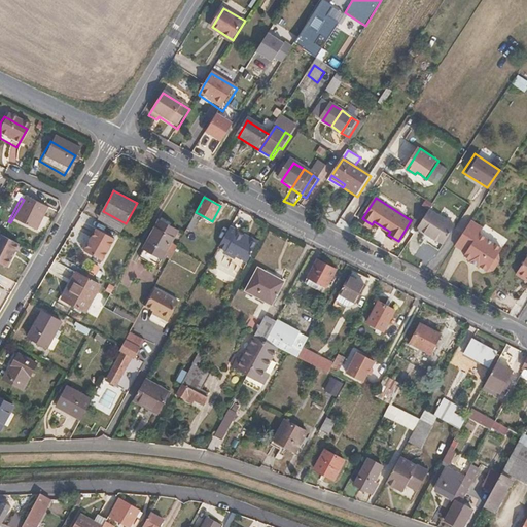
[(41,209),(24,200),(10,222),(35,236),(43,221),(40,220),(36,218),(41,209)]
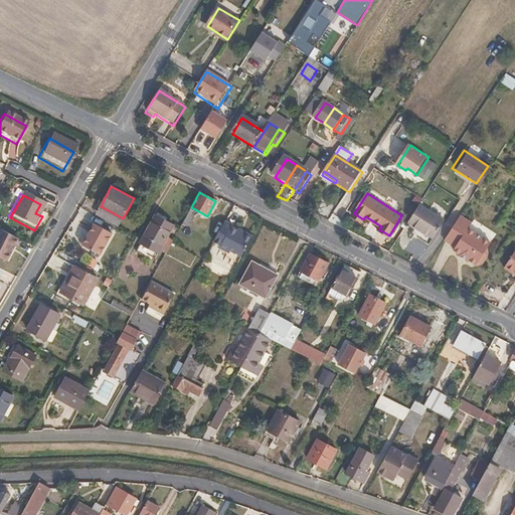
[(43,205),(40,204),(35,213),(39,215),(43,205)]
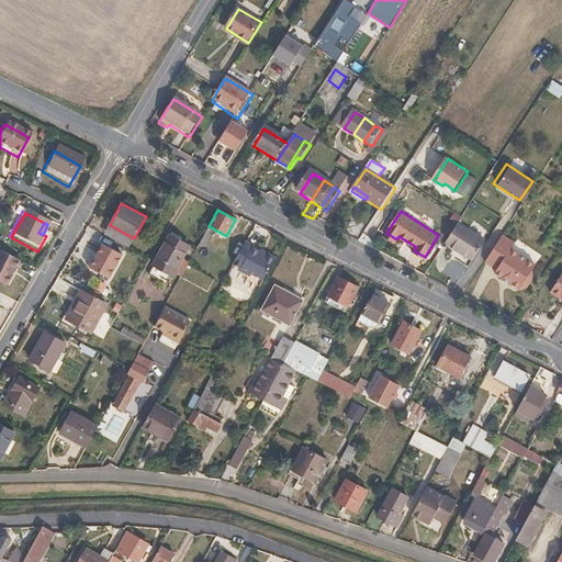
[(134,238),(110,225),(105,233),(131,246),(134,238)]
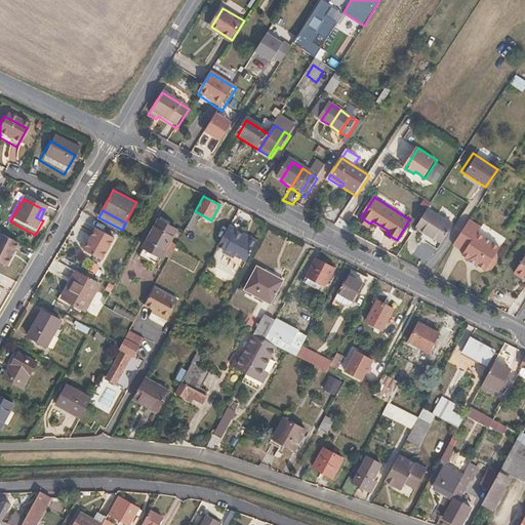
[(452,227),(429,210),(416,229),(441,245),(452,227)]
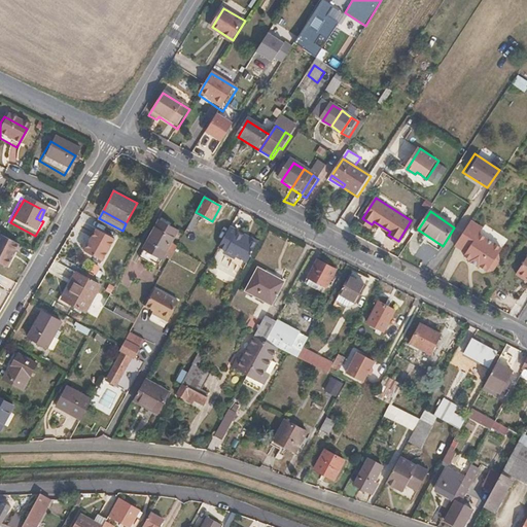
[(200,214),(196,212),(184,233),(188,235),(200,214)]
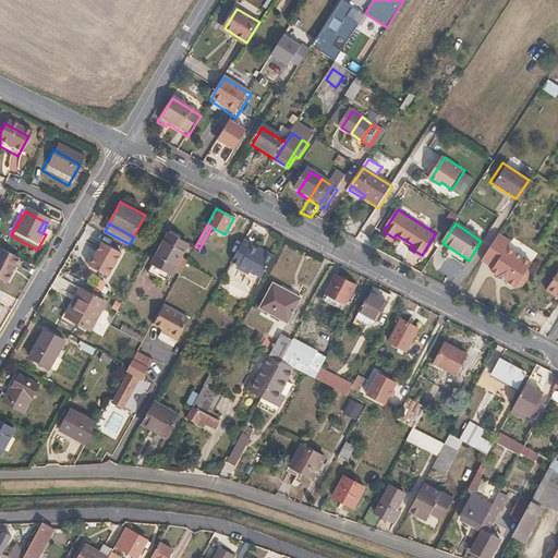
[(186,243),(168,233),(153,263),(171,273),(186,243)]
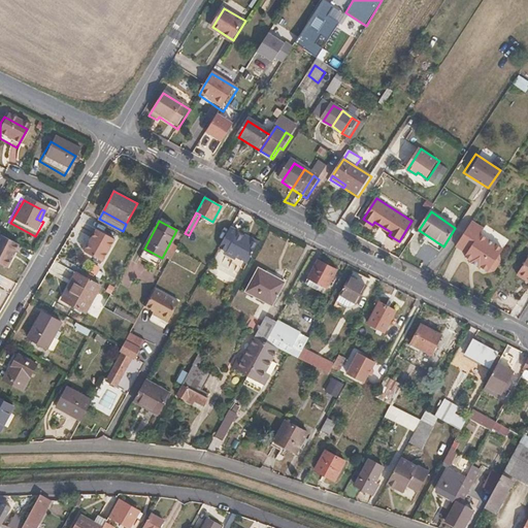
[(475,271),(491,248),(477,239),(482,234),(469,227),(454,252),(464,259),(462,262),(468,266),(468,267),(475,271)]
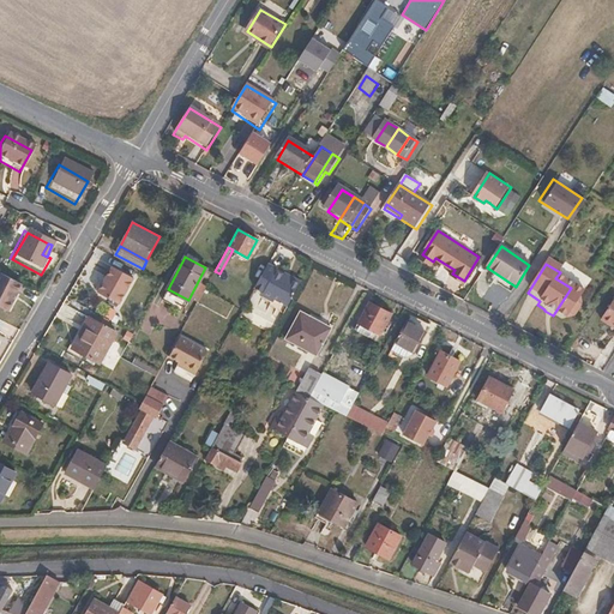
[(134,277),(113,265),(100,290),(121,302),(134,277)]
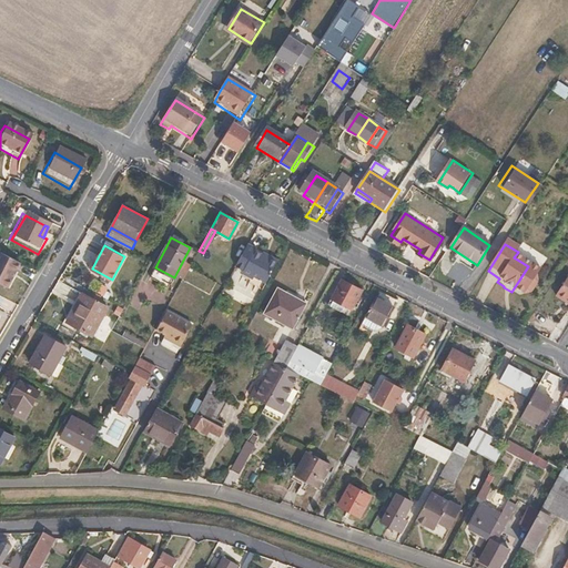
[(254,249),(247,245),(235,266),(242,271),(241,273),(264,286),(277,261),(269,256),(266,257),(253,251),(254,249)]
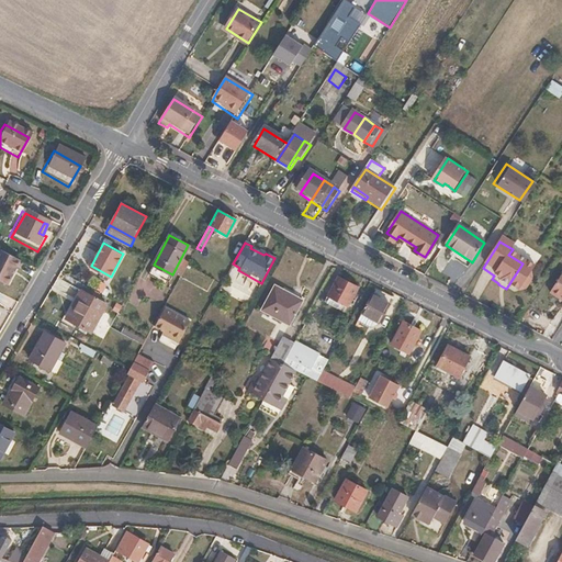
[(15,263),(0,255),(0,285),(2,288),(15,263)]
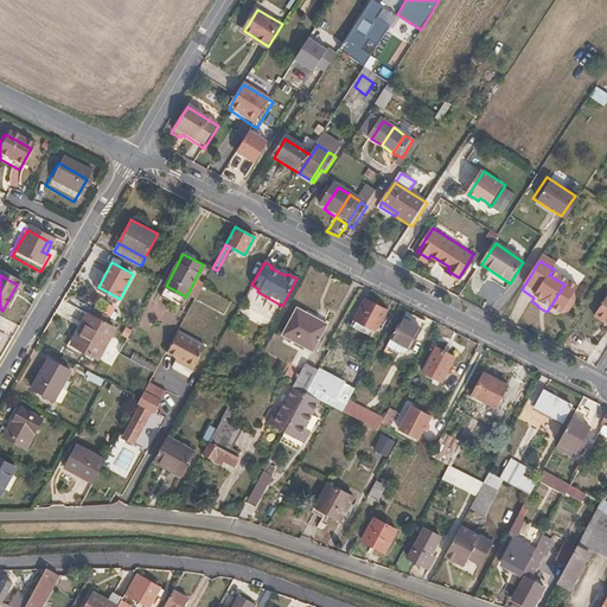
[(564,285),(547,312),(548,314),(549,312),(558,318),(566,317),(572,307),(572,300),(575,293),(564,285)]
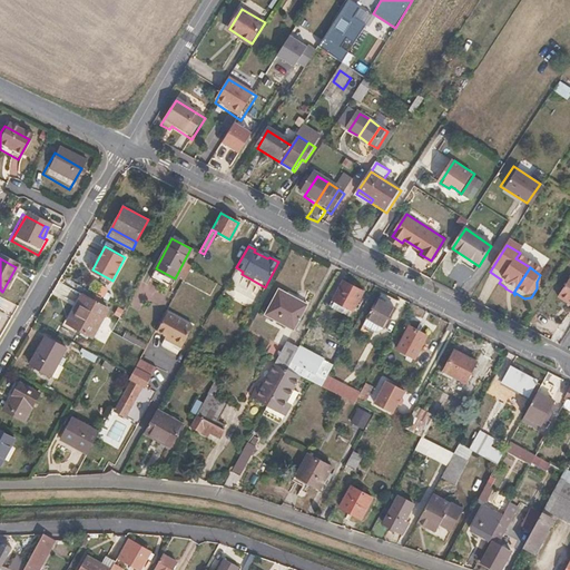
[(363,292),(343,281),(332,301),(352,312),(363,292)]
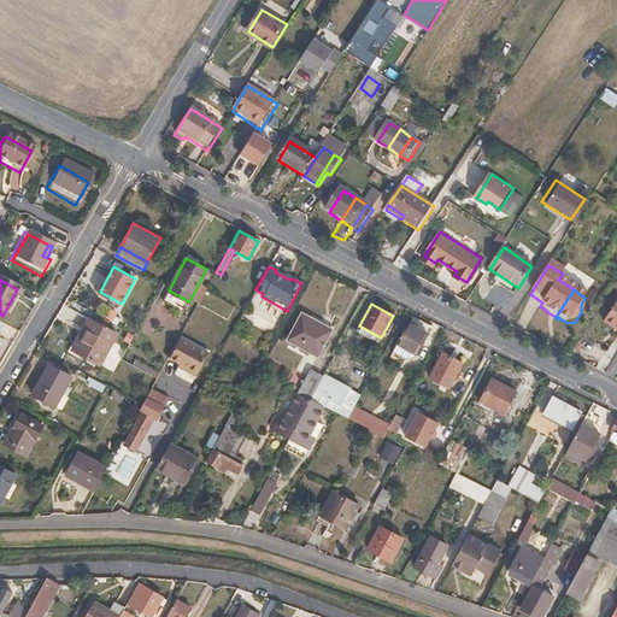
[(325,328),(328,322),(312,313),(310,319),(300,315),(287,339),(311,352),(325,328)]
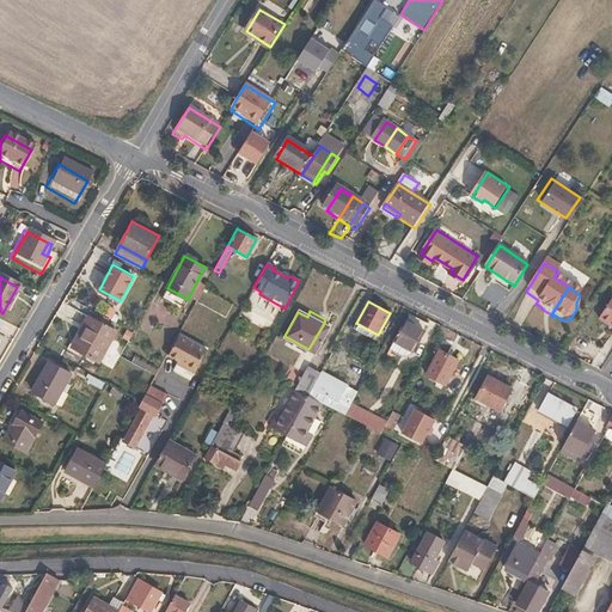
[(117,331),(92,316),(72,353),(98,367),(117,331)]
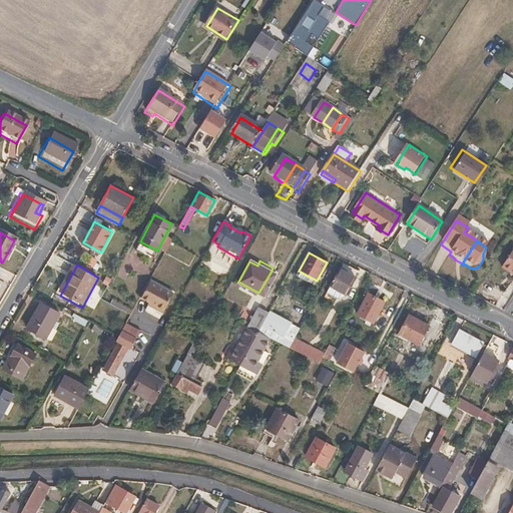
[(271,273),(259,293),(265,296),(276,276),(278,271),(273,268),(271,273)]
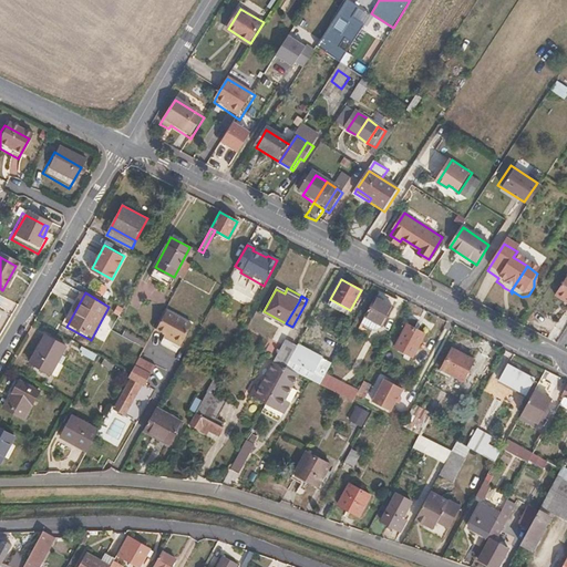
[(392,307),(374,297),(363,316),(382,326),(392,307)]
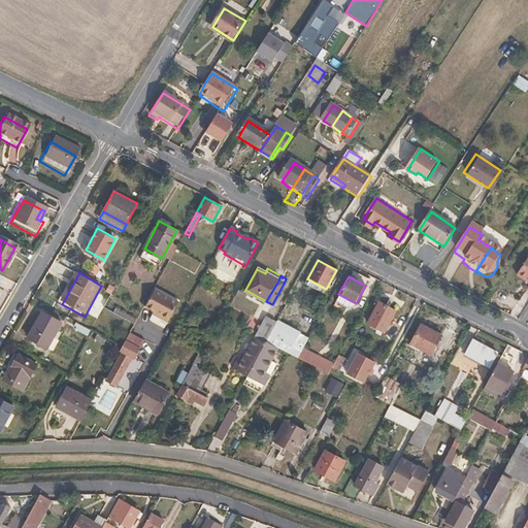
[(155,291),(152,296),(176,308),(178,304),(155,291)]
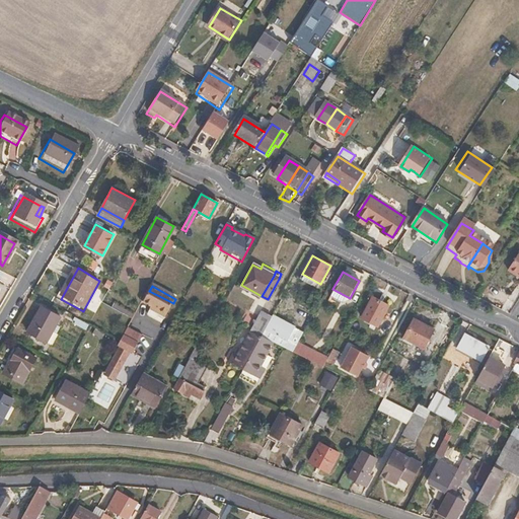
[(173,303),(149,291),(143,302),(158,310),(156,313),(165,317),(173,303)]
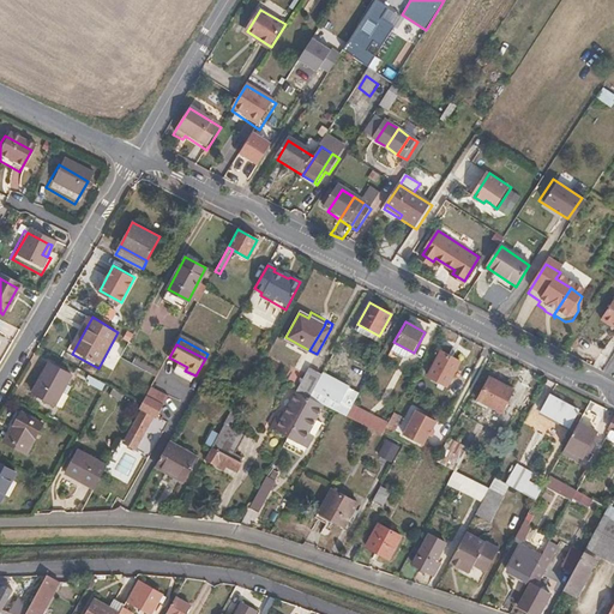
[(459,360),(441,350),(428,377),(446,386),(459,360)]
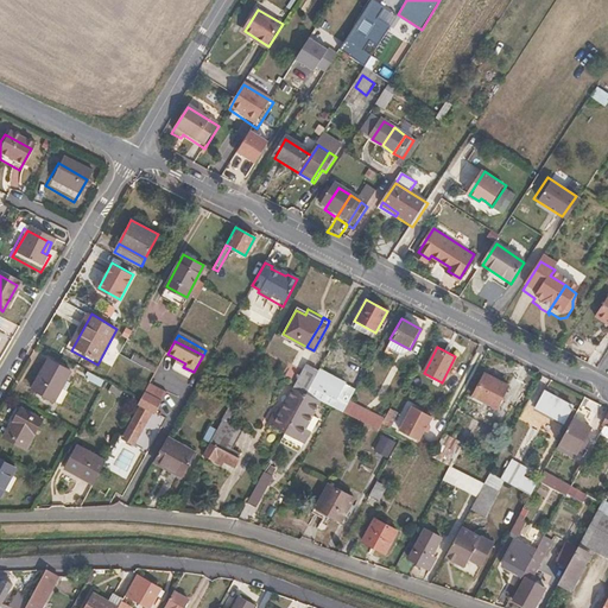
[(74,371),(51,358),(35,388),(57,400),(74,371)]
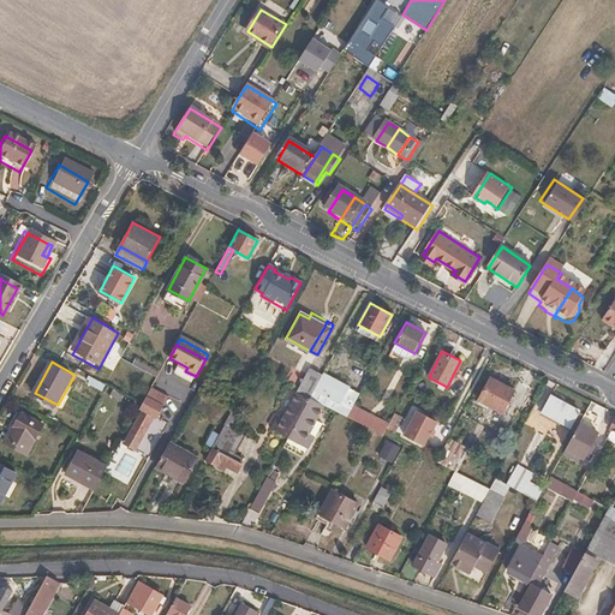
[(310,368),(303,380),(315,386),(322,374),(310,368)]
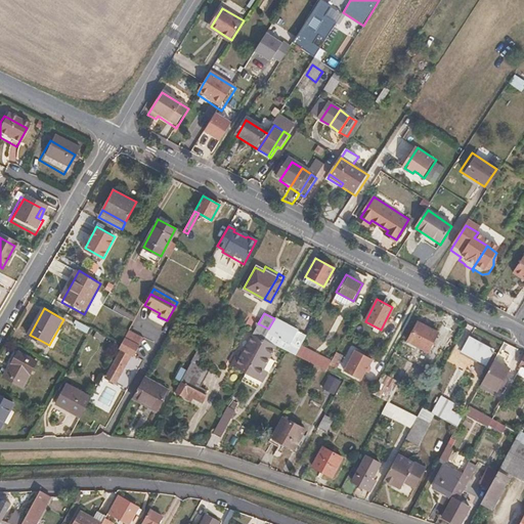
[(268,329),(267,330),(290,343),(297,330),(274,317),(274,318),(268,329)]
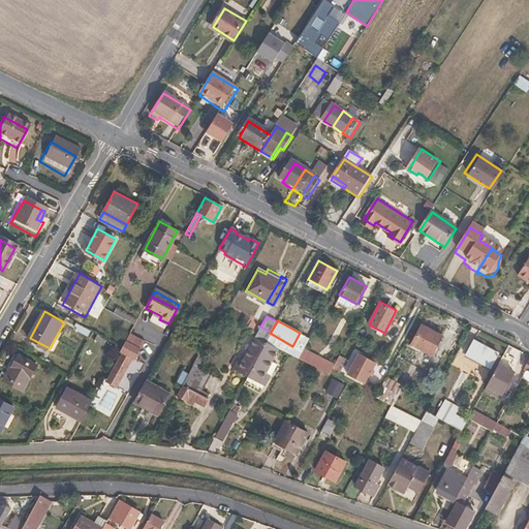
[(442,336),(422,324),(411,344),(432,355),(442,336)]
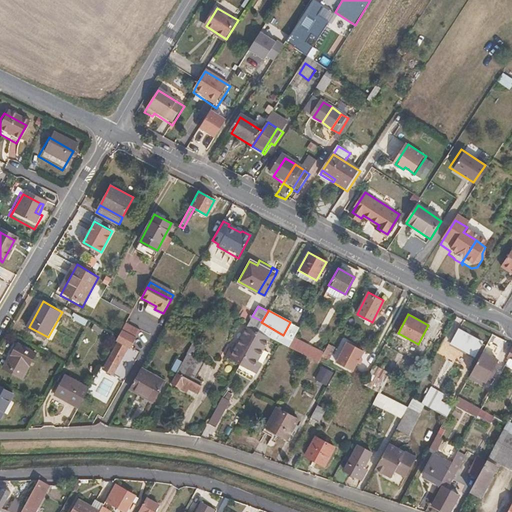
[(238,363),(256,331),(261,322),(262,321),(252,316),(247,326),(237,343),(233,341),(225,356),(238,363)]
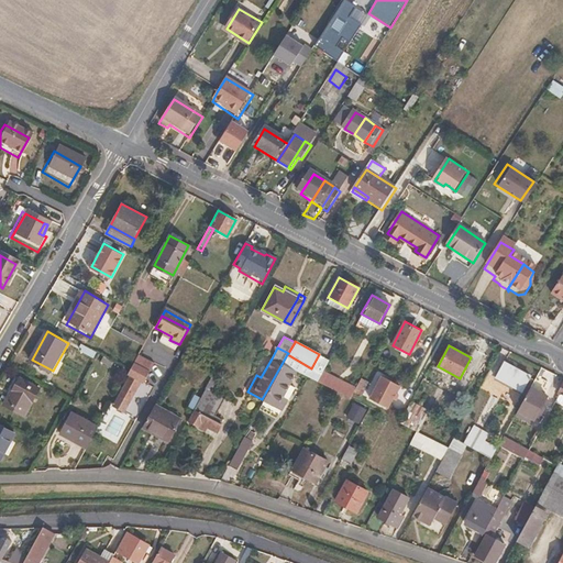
[(329,359),(319,354),(311,368),(320,374),(329,359)]
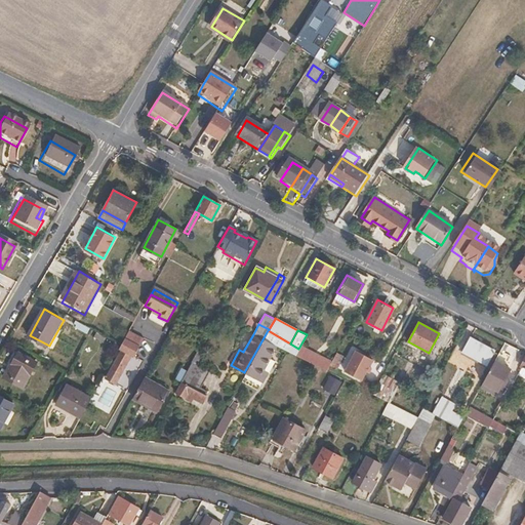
[(144,341),(136,337),(133,344),(140,348),(144,341)]
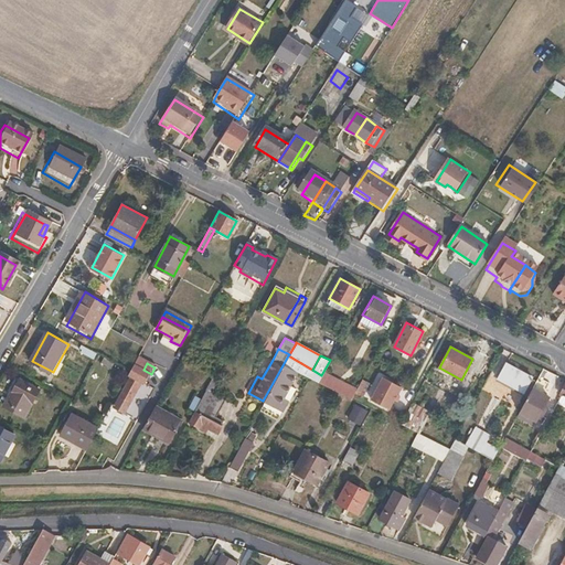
[(532,376),(507,363),(498,379),(523,392),(532,376)]
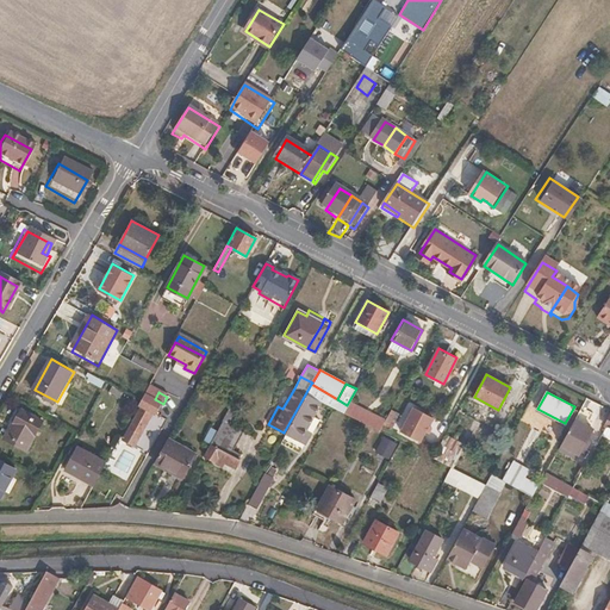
[(305,394),(284,433),(303,443),(309,431),(304,428),(311,415),(318,400),(305,394)]
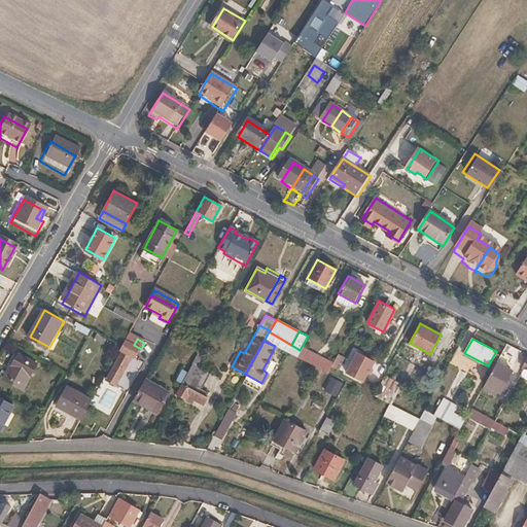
[(152,347),(144,343),(141,349),(149,354),(152,347)]
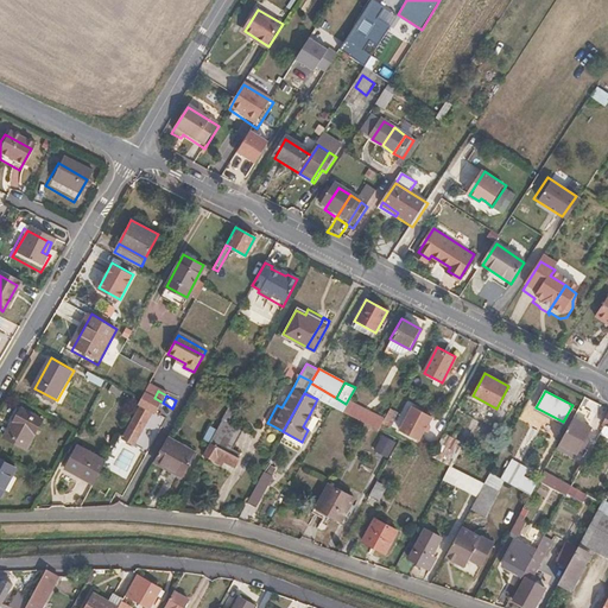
[(46,419),(18,404),(7,423),(12,426),(7,436),(30,449),(46,419)]
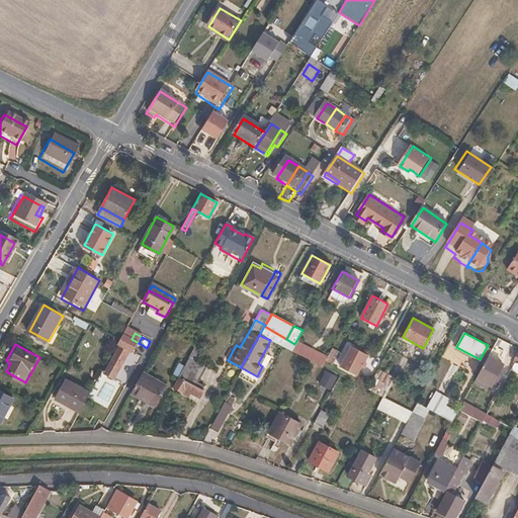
[(368,354),(351,345),(341,366),(358,374),(368,354)]
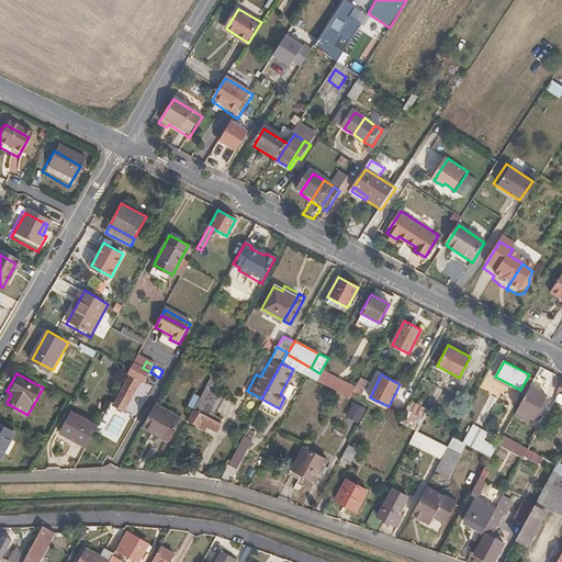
[(368,380),(360,375),(352,390),(360,394),(368,380)]
